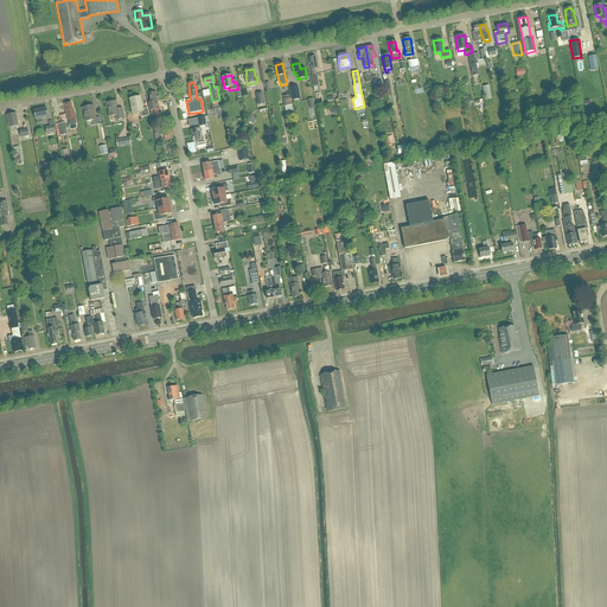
[(289,88),(292,101),(300,100),(298,87),(289,88)]
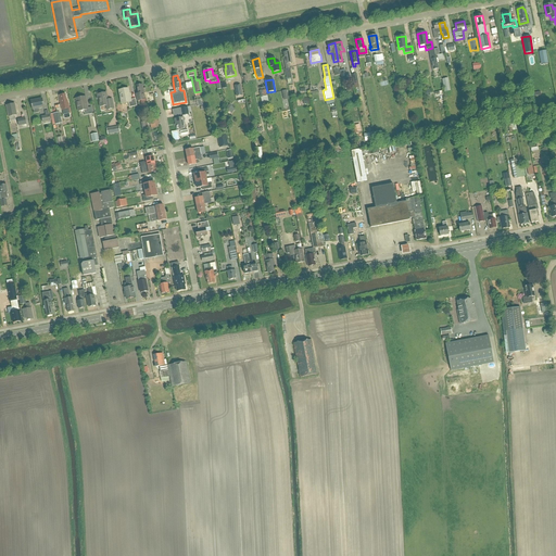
[(143,89),(142,85),(137,86),(138,95),(136,95),(138,101),(146,100),(143,93),(147,92),(146,88),(143,89)]
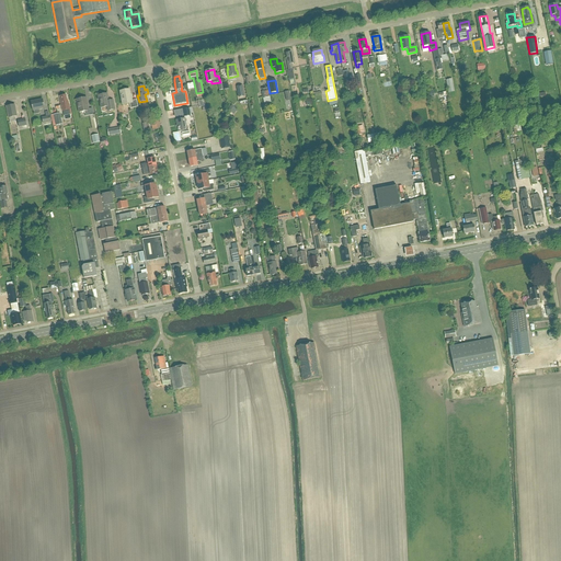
[(130,95),(129,90),(119,91),(122,105),(130,104),(130,109),(138,107),(137,100),(133,101),(132,95),(130,95)]
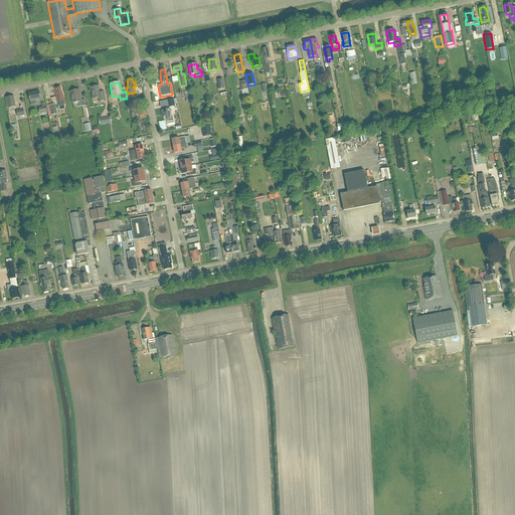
[(99,87),(94,88),(93,86),(89,87),(90,92),(92,92),(93,100),(99,99),(99,103),(106,101),(104,95),(104,93),(100,93),(99,87)]
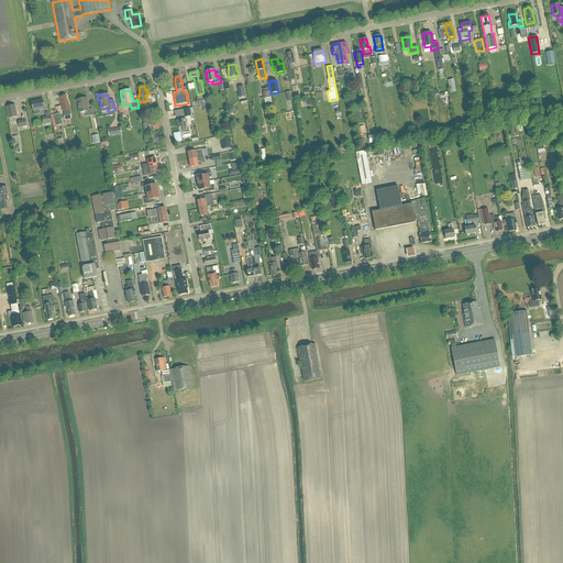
[(67,102),(66,96),(59,97),(62,107),(63,107),(64,117),(72,116),(70,110),(69,106),(68,102),(67,102)]
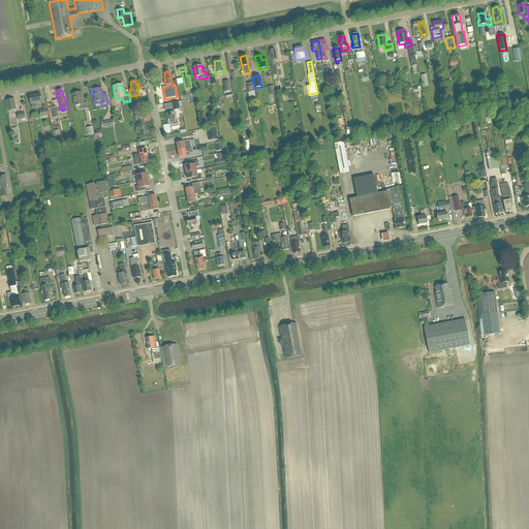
[(84,103),(82,92),(72,94),(74,106),(80,105),(81,110),(88,109),(87,102),(84,103)]
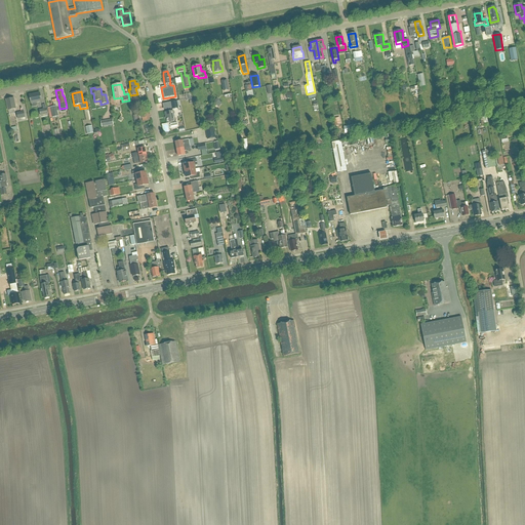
[(37,107),(36,103),(41,102),(40,93),(30,95),(31,104),(32,104),(32,108),(37,107)]
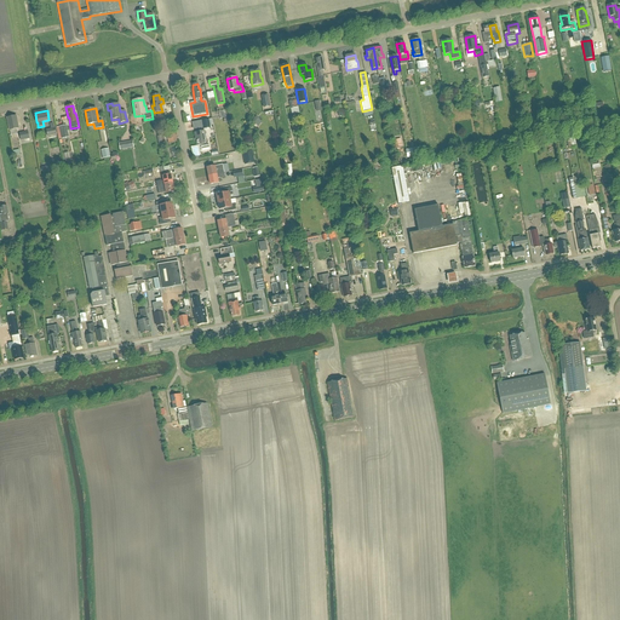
[(17,135),(16,130),(19,128),(17,116),(7,118),(10,131),(11,136),(17,135)]
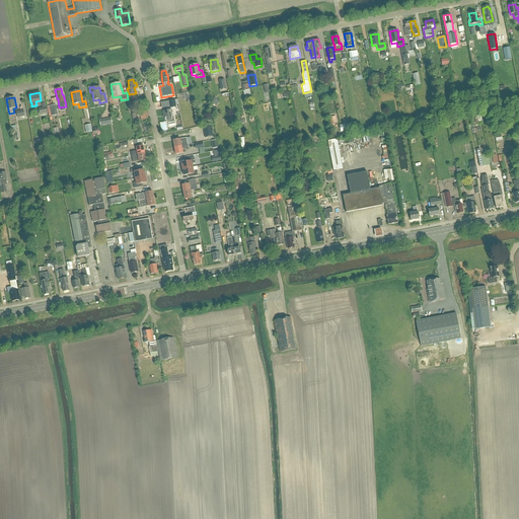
[(214,98),(211,101),(216,106),(219,102),(214,98)]
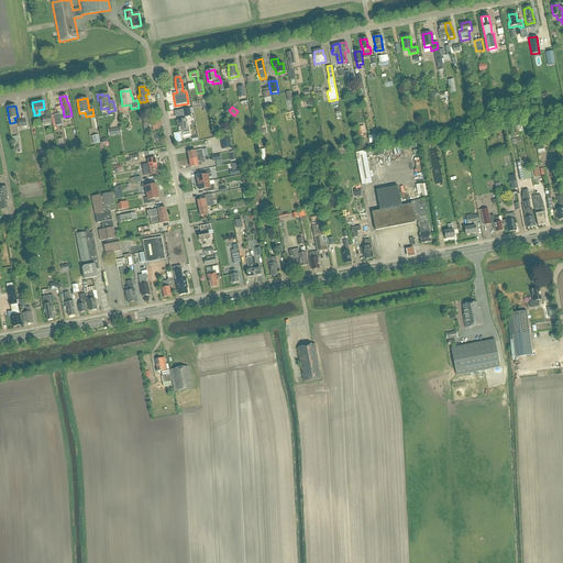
[(56,127),(63,124),(61,114),(54,116),(56,127)]
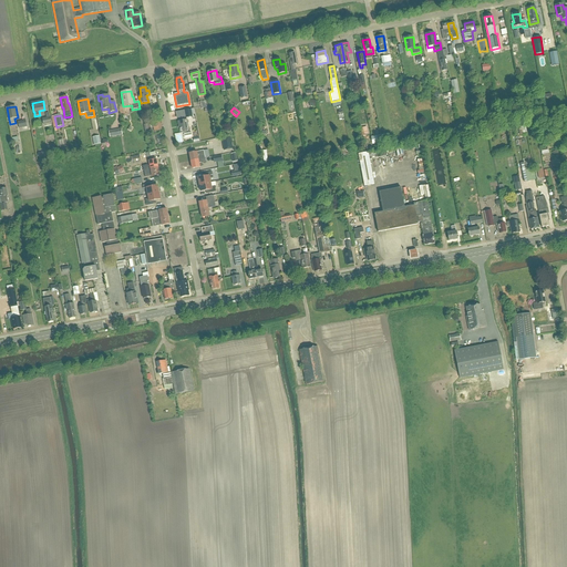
[(189,131),(187,120),(178,122),(181,133),(184,133),(185,135),(192,134),(191,131),(189,131)]
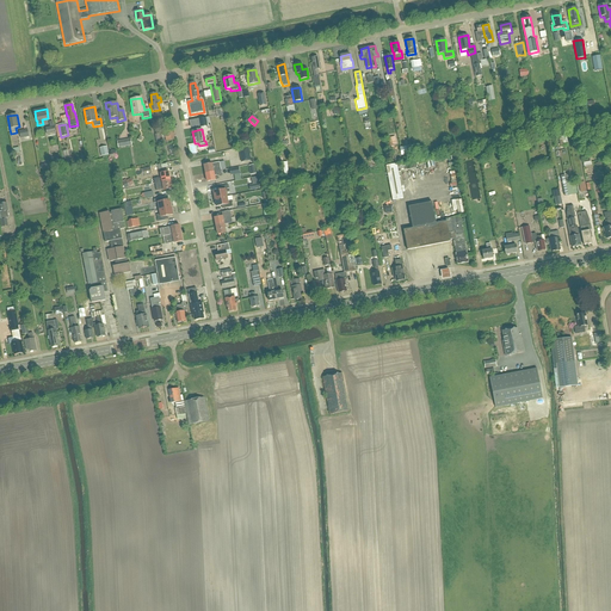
[(118,148),(131,146),(130,139),(117,141),(118,148)]
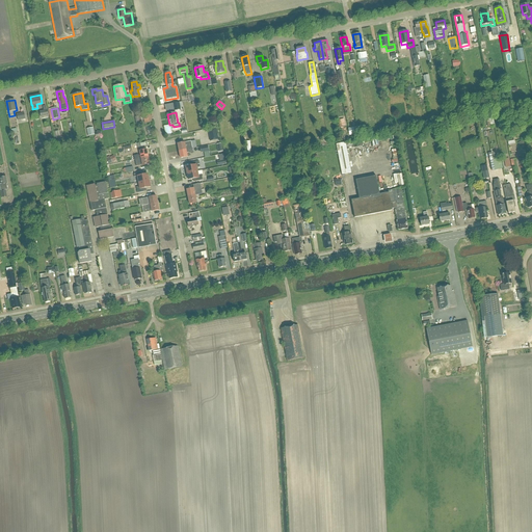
[(357,127),(348,129),(349,136),(358,134),(357,127)]
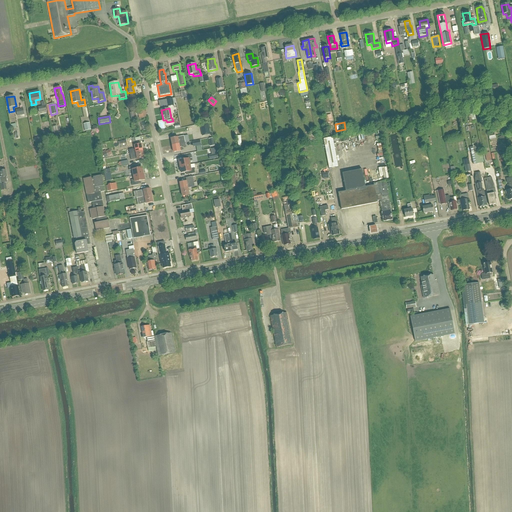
[(203,136),(210,135),(208,125),(201,126),(203,136)]
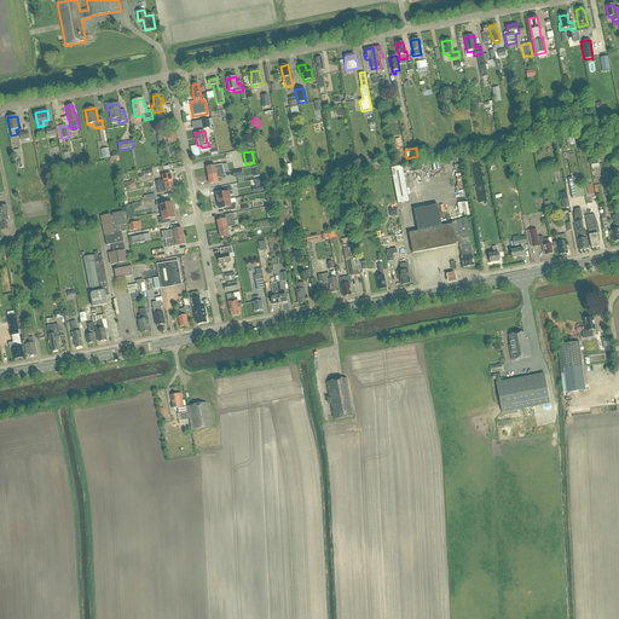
[(421,171),(420,163),(401,167),(401,166),(391,168),(398,203),(409,201),(404,174),(421,171)]
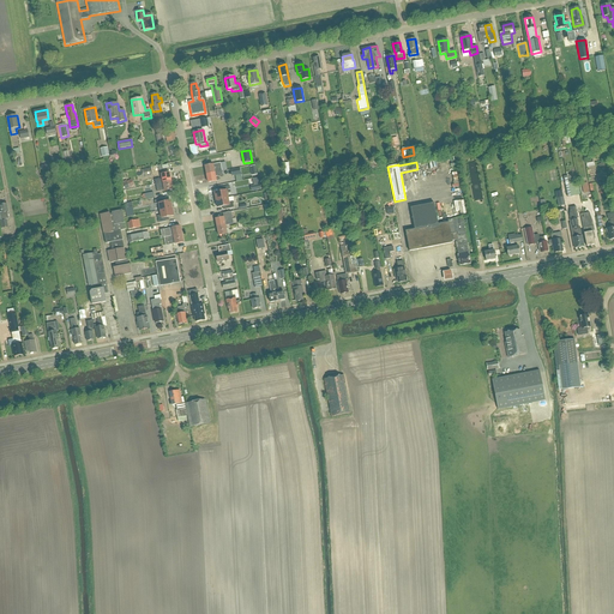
[(214,164),(205,167),(206,175),(215,173),(222,172),(220,163),(214,164)]
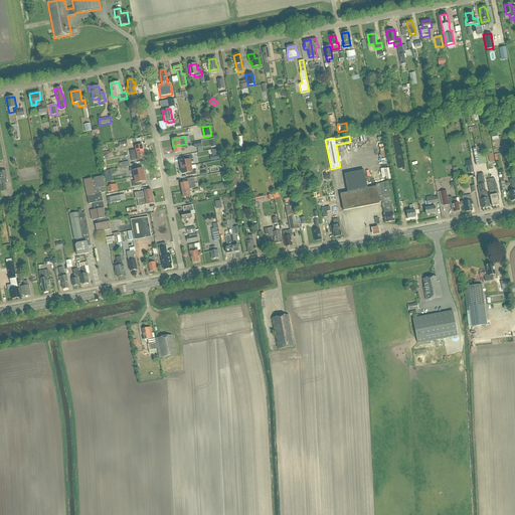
[(120,149),(128,148),(127,141),(119,143),(120,149)]
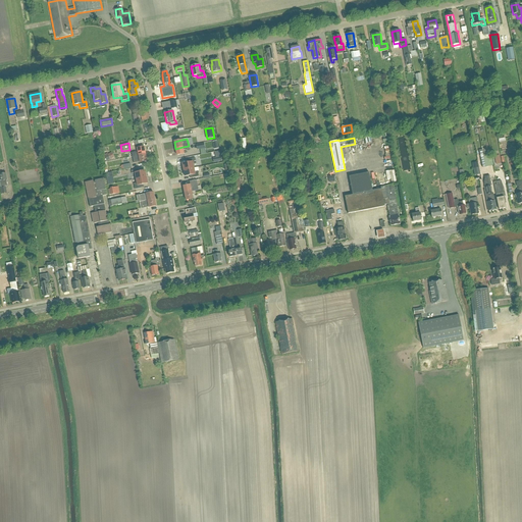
[(183,147),(175,149),(176,156),(185,154),(187,154),(186,151),(190,150),(189,146),(183,147)]
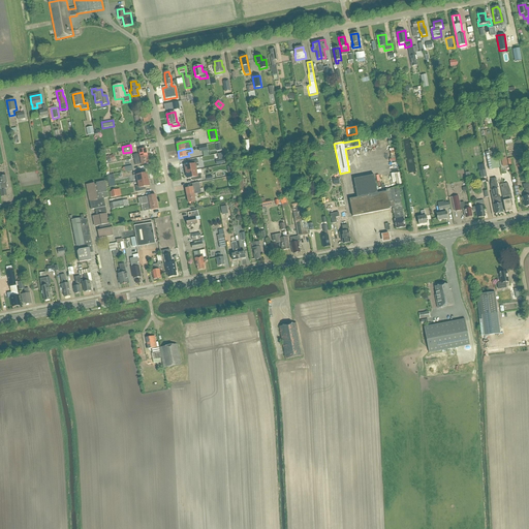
[(137,158),(148,156),(146,149),(138,151),(139,155),(138,155),(137,154),(133,155),(134,159),(137,158)]
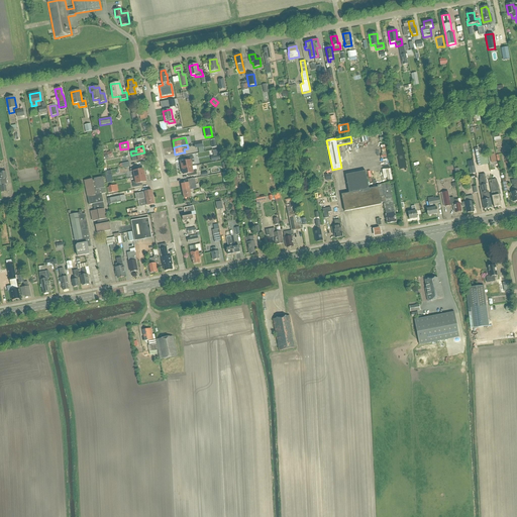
[(134,154),(131,156),(132,163),(145,160),(144,152),(134,154)]
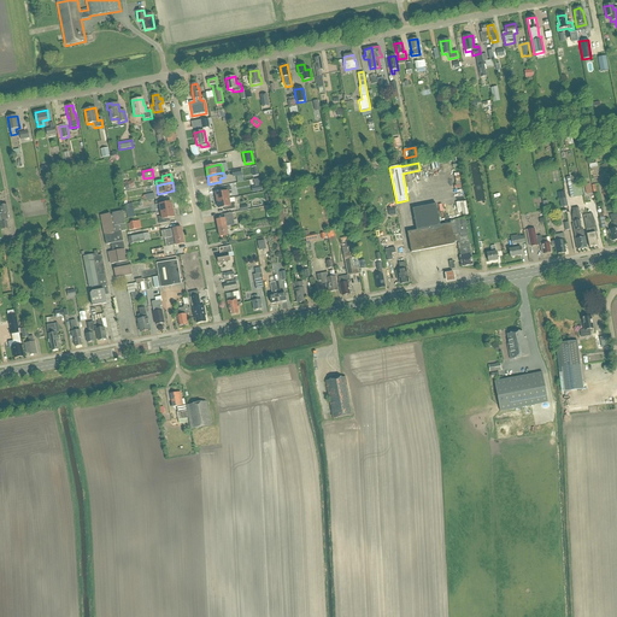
[(217,201),(229,199),(229,195),(231,194),(230,187),(222,189),(223,193),(216,194),(217,201)]
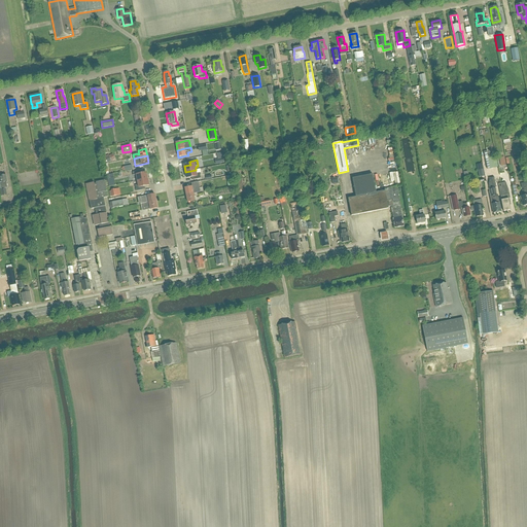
[(483,165),(476,166),(479,177),(485,176),(483,165)]
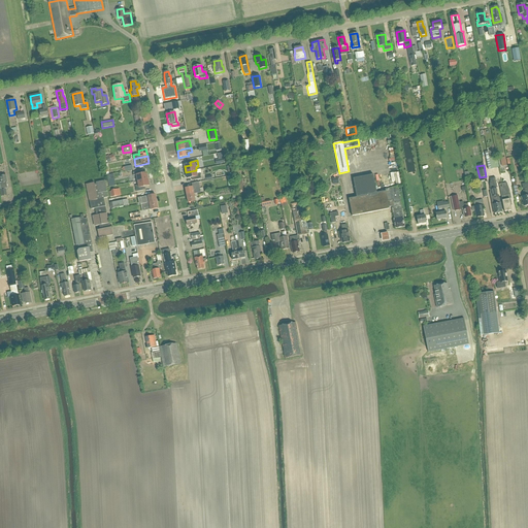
[(196,170),(186,172),(187,178),(193,177),(194,180),(201,179),(200,173),(197,174),(196,170)]
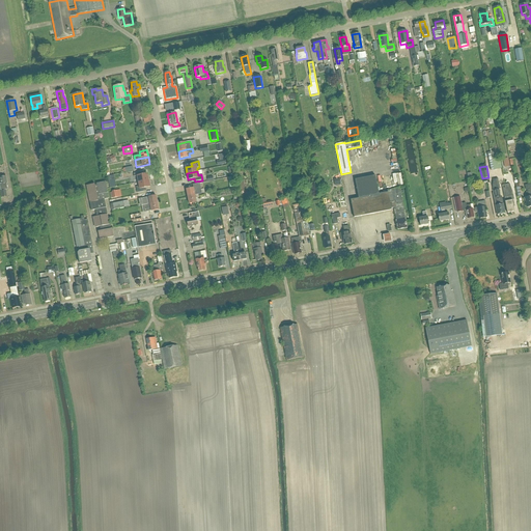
[(138,183),(149,180),(147,174),(142,175),(141,172),(134,174),(134,177),(137,176),(138,183)]
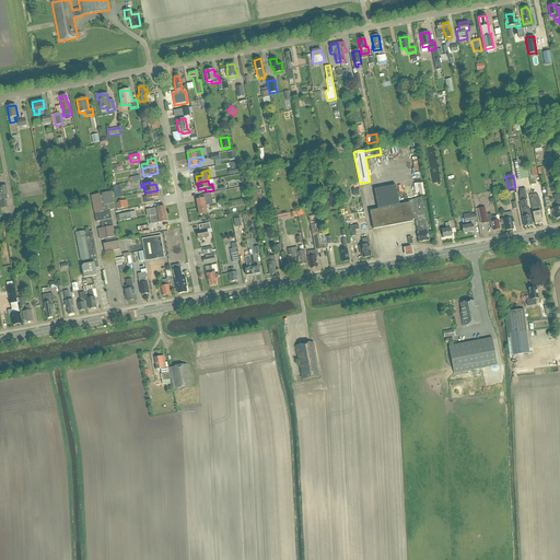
[(413,184),(416,193),(419,193),(420,196),(426,195),(423,182),(413,184)]
